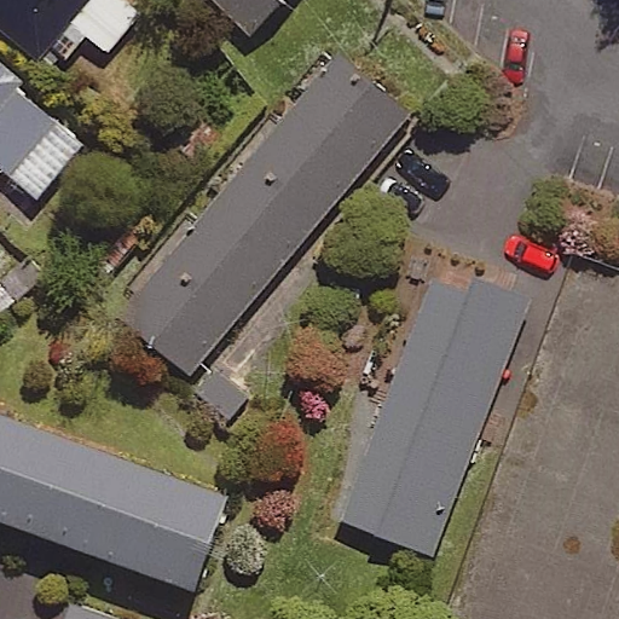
[(0,0),(0,23),(57,68),(85,34),(108,52),(138,13),(121,0),(0,0)]
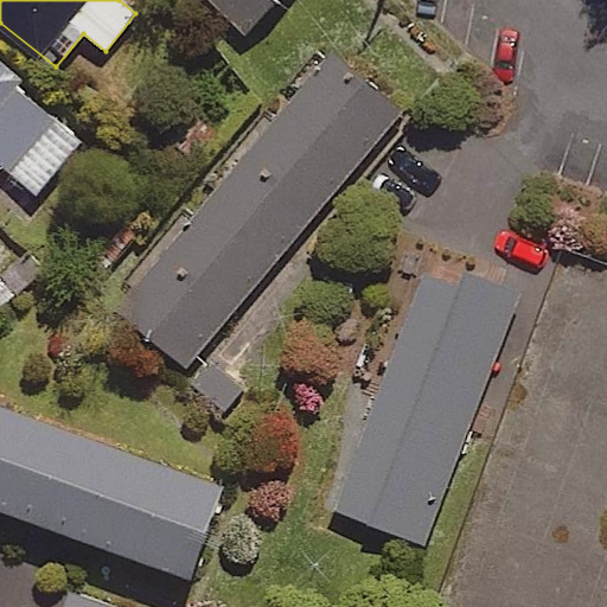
[(276,0),(209,0),(243,33),(276,0)]
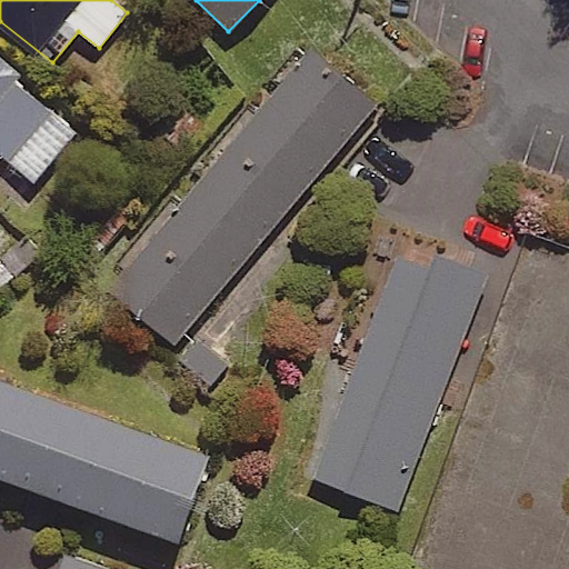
[(377,106),(308,48),(118,275),(121,305),(173,348),(377,106)]
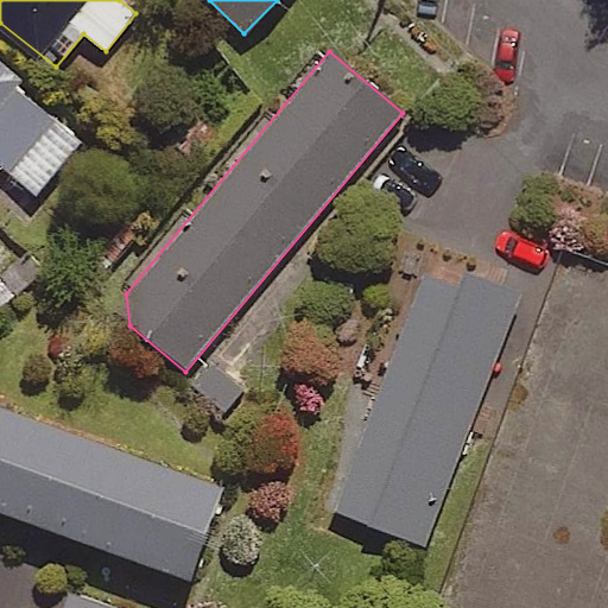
[(86,135),(0,63),(0,164),(36,195),(86,135)]
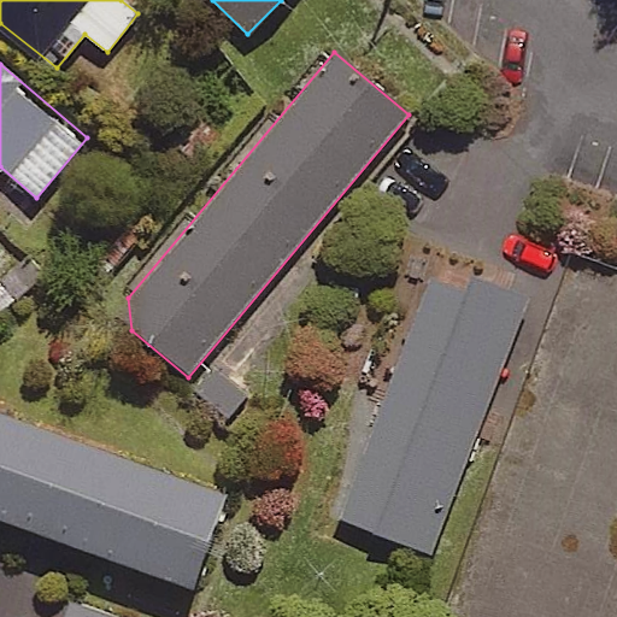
[(430,550),(527,289),(468,268),(462,283),(425,270),(334,513),(430,550)]
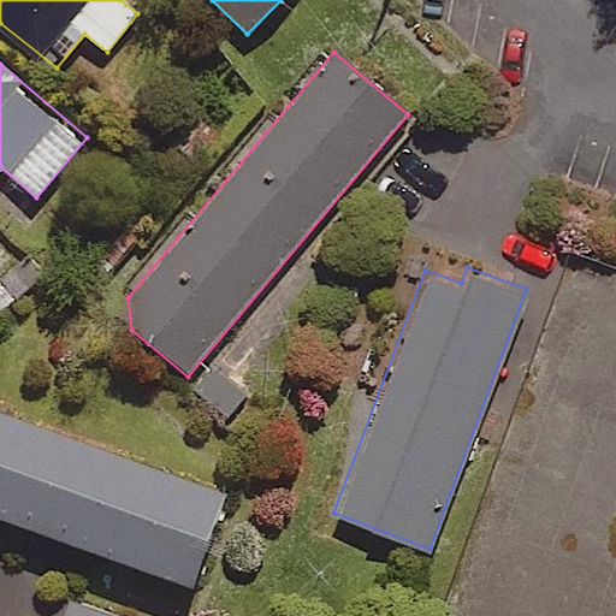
[(227,495),(0,412),(0,516),(194,587),(227,495)]
